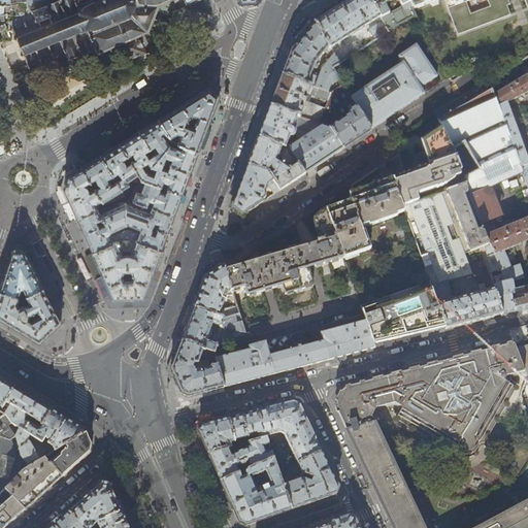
[(12,21),(11,22),(13,29),(11,30),(11,31),(14,30),(17,37),(14,38),(15,39),(18,38),(24,53),(21,54),(22,56),(24,55),(28,64),(25,65),(26,67),(29,66),(29,68),(31,67),(30,65),(40,61),(41,63),(42,63),(41,60),(53,56),(54,58),(55,57),(54,55),(64,51),(68,60),(95,50),(97,54),(120,44),(126,61),(145,53),(143,46),(138,36),(143,34),(149,32),(153,22),(185,5),(185,6),(197,0),(58,0),(46,5),(44,0),(37,0),(28,3),(30,7),(29,7),(28,11),(24,12),(25,14),(25,15),(12,21)]
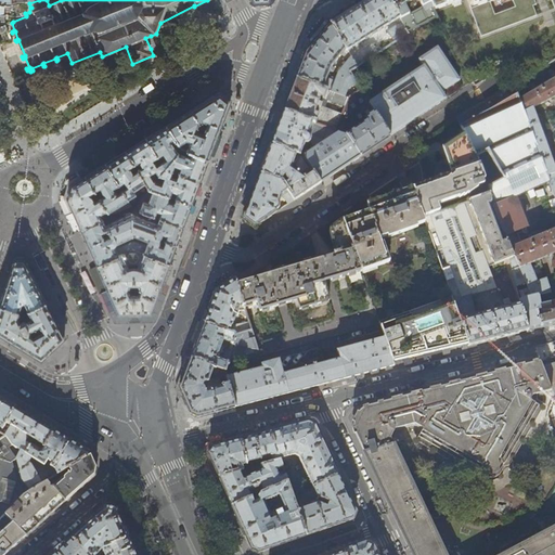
[(400,17),(390,0),(365,0),(357,7),(331,23),(347,48),(351,55),(358,66),(378,53),(373,44),(357,55),(352,48),(400,17)]
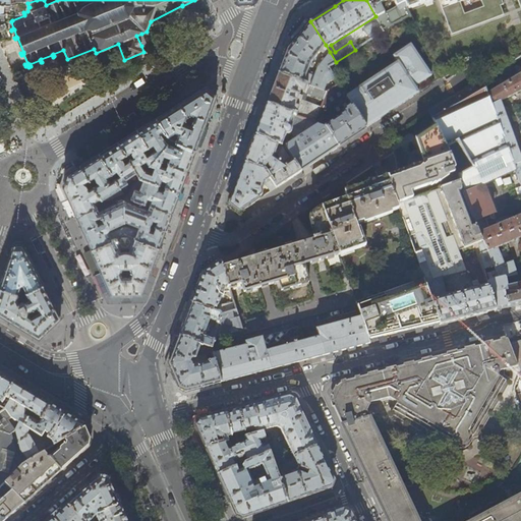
[(366,0),(375,16),(378,20),(383,30),(409,15),(407,8),(402,0),(366,0)]
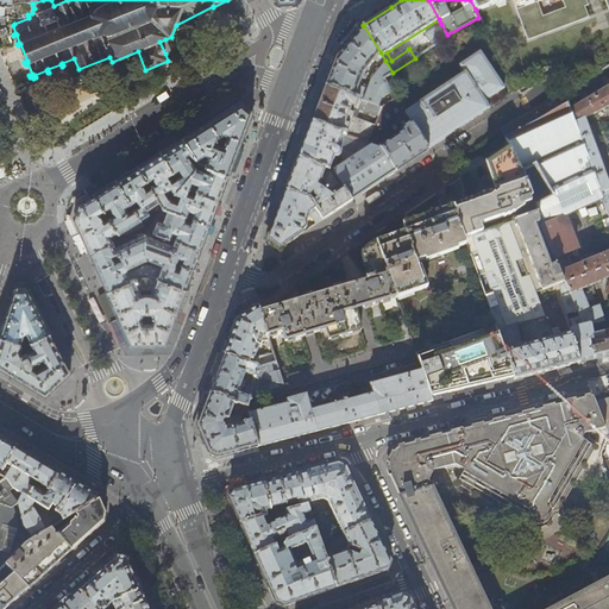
[(608,0),(470,0),(476,10),(501,0),(514,0),(529,39),(590,16),(586,5),(590,4),(588,0),(607,0),(608,5),(608,0)]
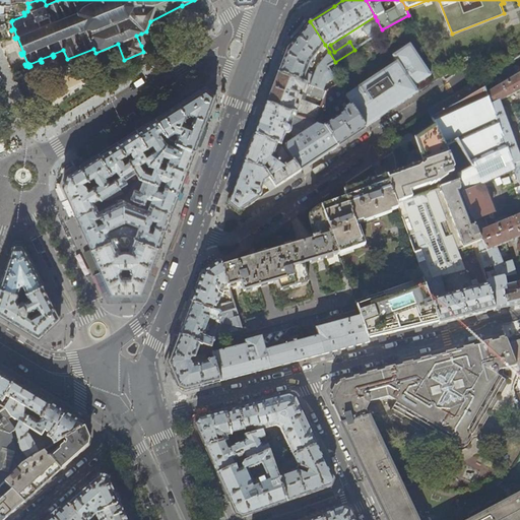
[(0,14),(11,15),(16,15),(21,14),(21,12),(23,12),(27,11),(28,7),(29,7),(27,3),(27,2),(4,5),(0,4),(0,14)]
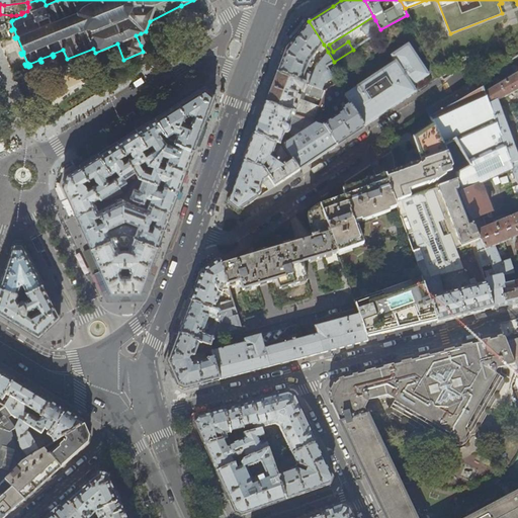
[(0,24),(5,23),(8,30),(11,29),(13,28),(11,21),(12,20),(11,15),(0,14),(0,24)]
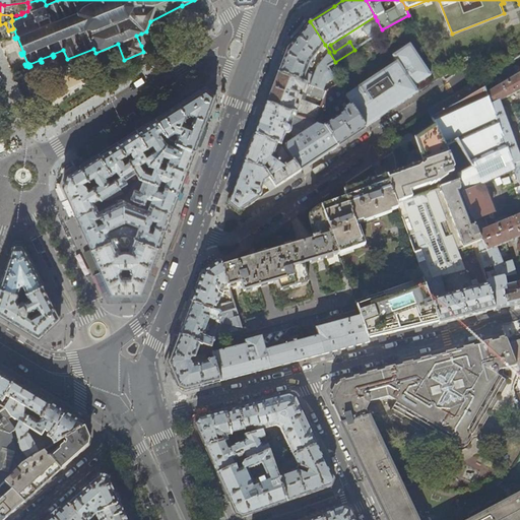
[(306,18),(289,38),(294,42),(309,21),(306,18)]
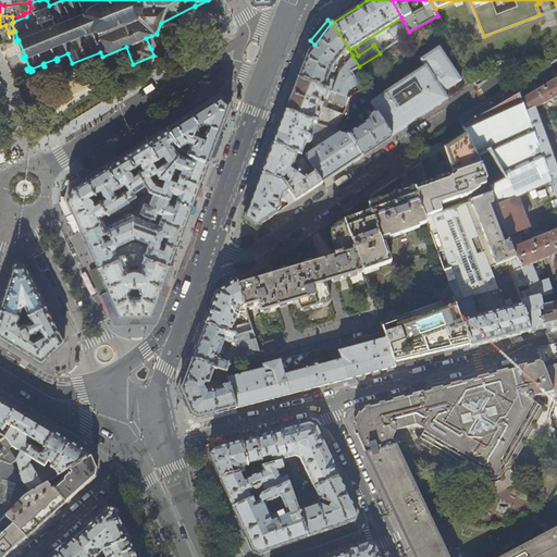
[(396,41),(409,33),(409,32),(404,22),(388,31),(396,41)]
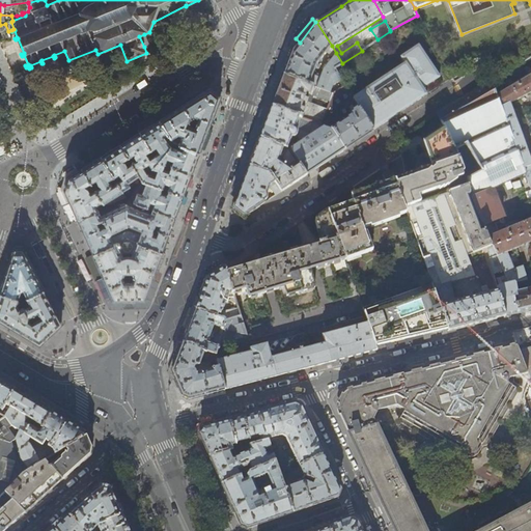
[(309,84),(333,93),(345,86),(335,68),(342,63),(336,53),(332,46),(316,22),(315,22),(300,43),(292,51),(290,58),(283,75),(309,84)]
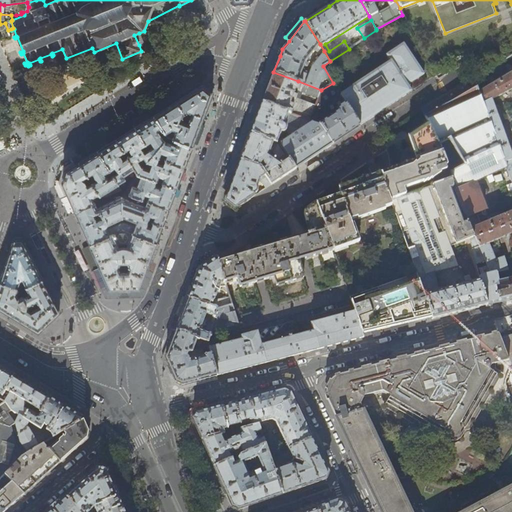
[(0,39),(11,38),(8,30),(5,23),(0,24),(0,39)]
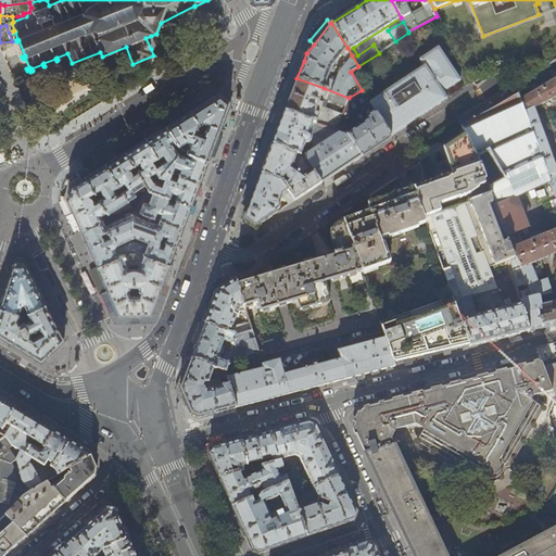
[(151,36),(146,38),(151,49),(156,47),(151,36)]
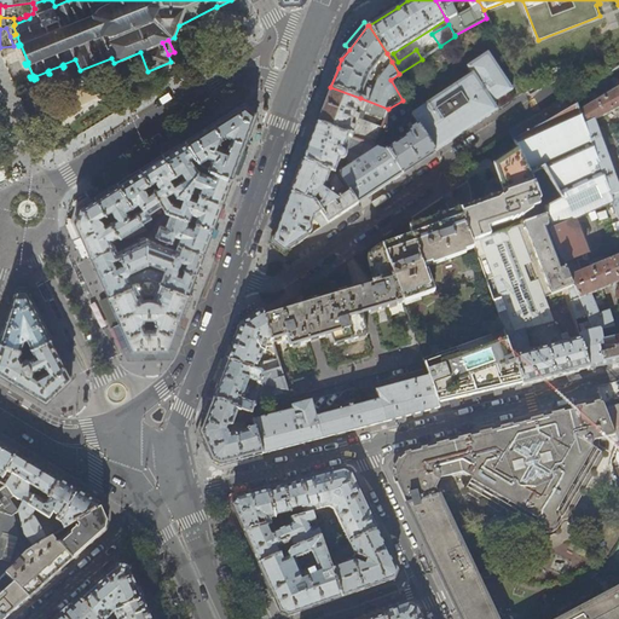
[(470,75),(411,114),(434,152),(452,140),(497,110),(491,103),(510,90),(486,53),(466,68),(470,75)]
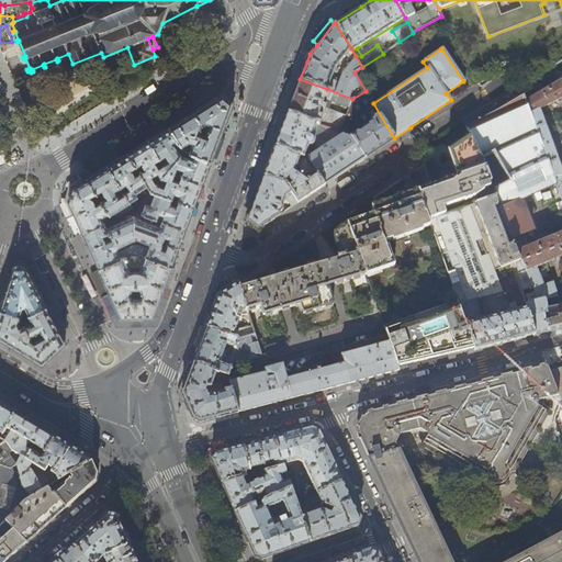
[(561,59),(519,86),(529,112),(530,112),(555,182),(561,200),(561,59)]
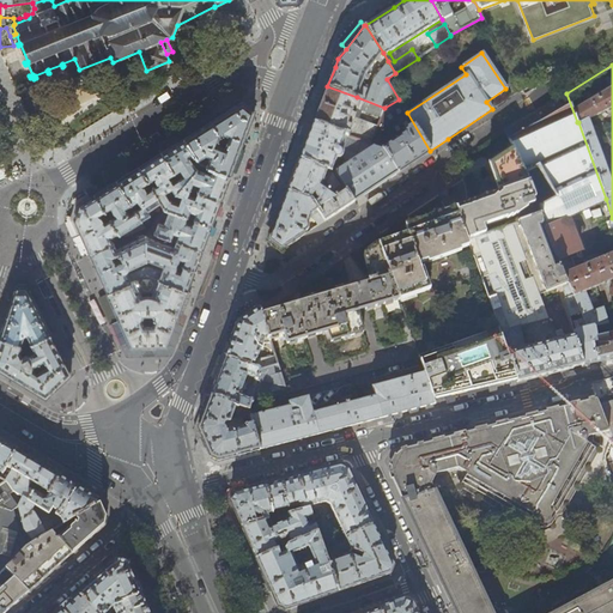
[(314,123),(371,145),(377,126),(351,116),(353,108),(381,117),(384,108),(357,97),(327,86),(321,104),(314,123)]
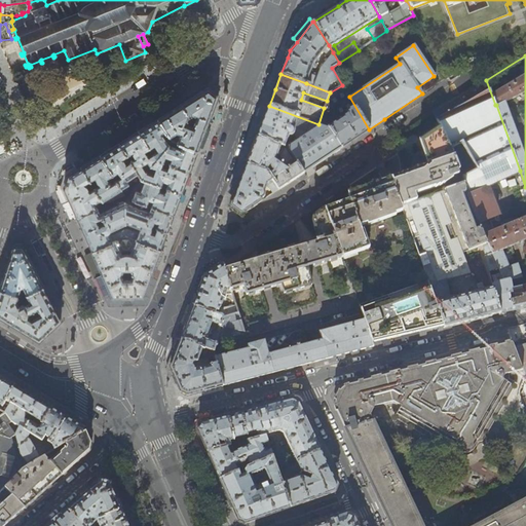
[(433,112),(440,125),(451,147),(464,184),(479,223),(487,219),(488,222),(493,221),(492,218),(497,216),(486,187),(520,171),(496,105),(495,105),(486,80),(472,88),(433,112)]
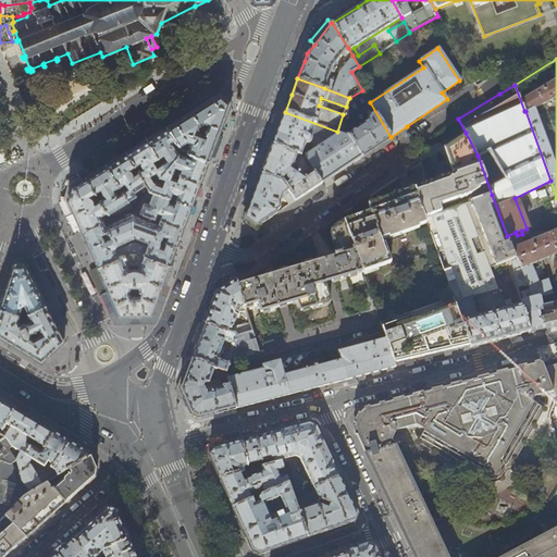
[(337,132),(338,132),(314,148),(307,153),(304,156),(322,183),(338,172),(375,147),(391,137),(370,102),(362,90),(349,98),(346,107),(343,114),(337,132)]
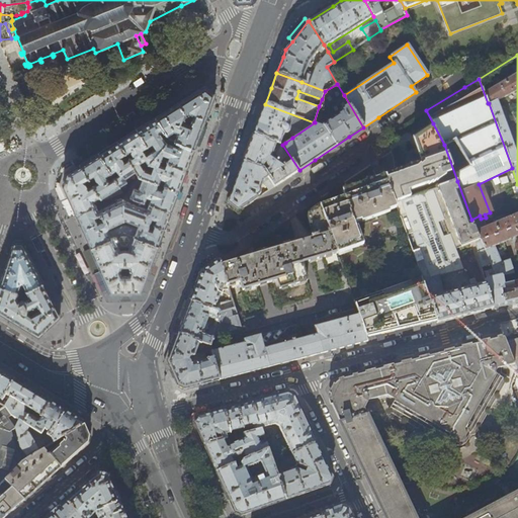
[(177,102),(156,116),(163,127),(170,139),(194,148),(203,123),(216,93),(205,85),(177,102)]
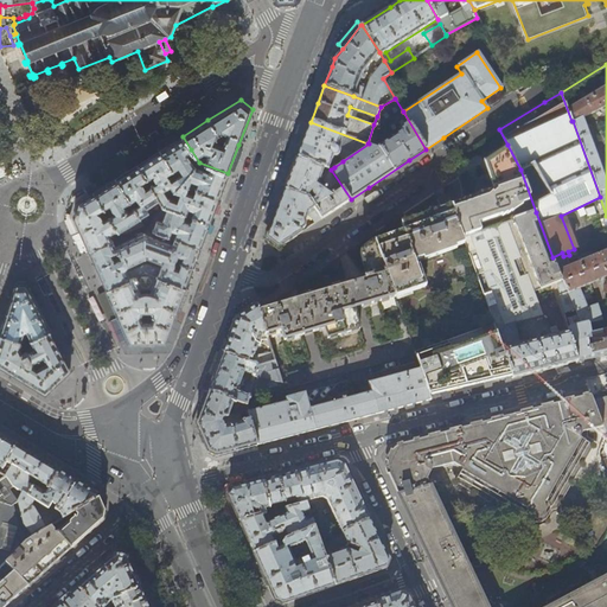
[(296,158),(331,170),(334,167),(330,165),(333,157),(334,157),(336,157),(337,157),(337,155),(338,155),(343,161),(369,144),(368,144),(311,122),(304,139),(296,158)]
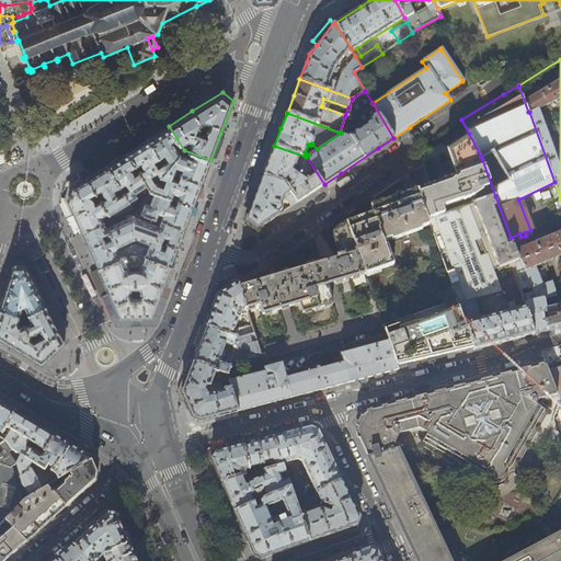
[(168,169),(184,150),(176,138),(169,126),(159,133),(148,139),(168,169)]
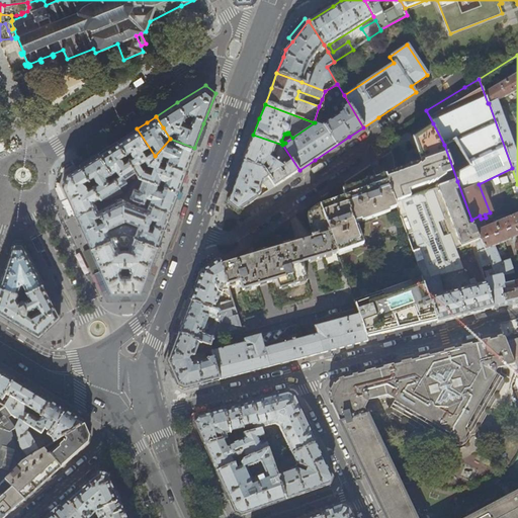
[(385,175),(386,178),(395,202),(457,181),(444,145),(433,123),(413,138),(421,161),(395,171),(385,175)]
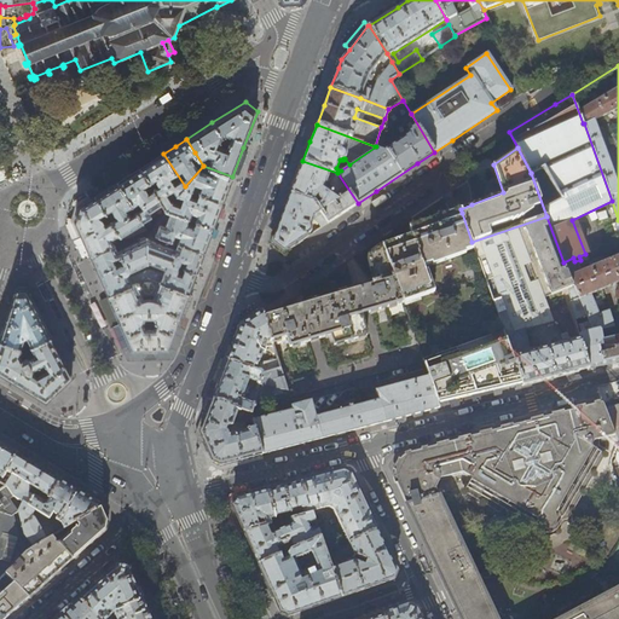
[(178,196),(184,187),(185,186),(163,154),(151,161),(140,168),(150,183),(154,189),(163,203),(166,209),(173,201),(167,194),(174,190),(178,196)]
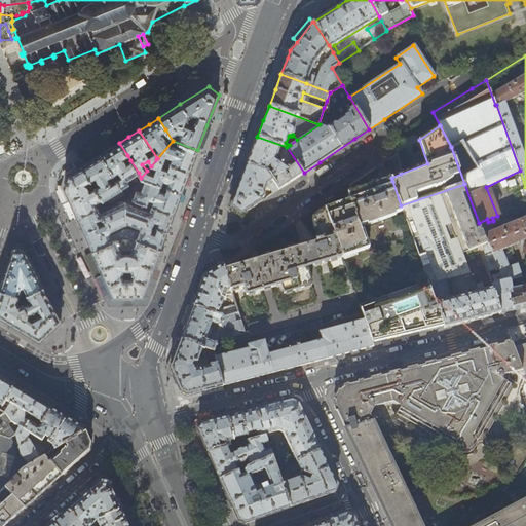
[(287,147),(257,137),(252,151),(247,164),(267,173),(278,189),(292,181),(304,173),(287,147)]
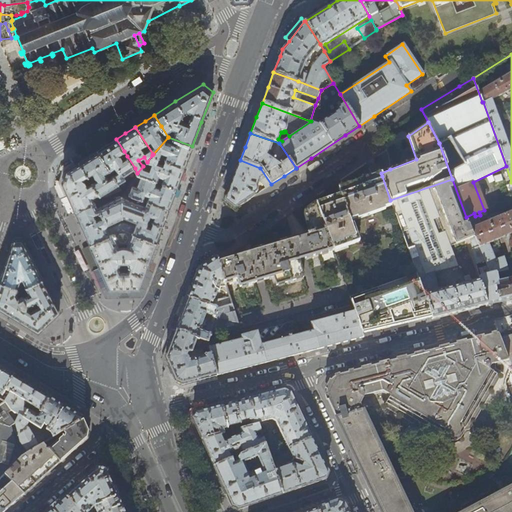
[(192,146),(168,137),(153,154),(152,155),(184,167),(188,156),(192,146)]
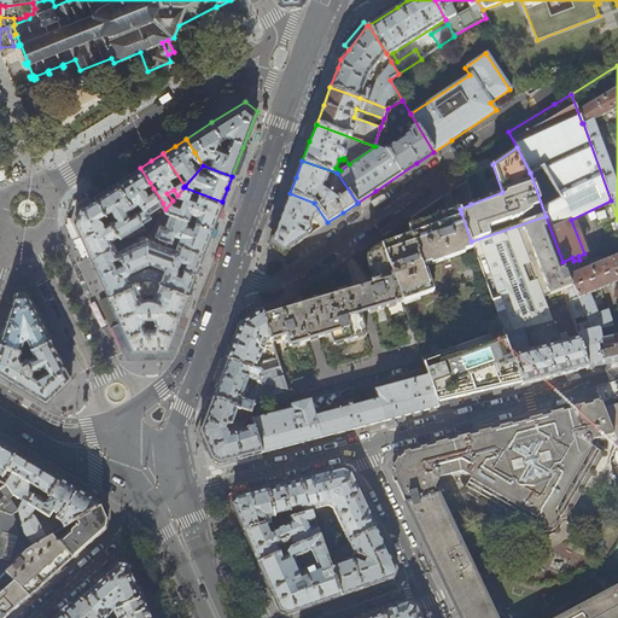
[(163,203),(153,188),(149,192),(146,188),(147,187),(146,185),(150,182),(140,168),(130,174),(118,181),(143,221),(151,216),(149,211),(163,203)]
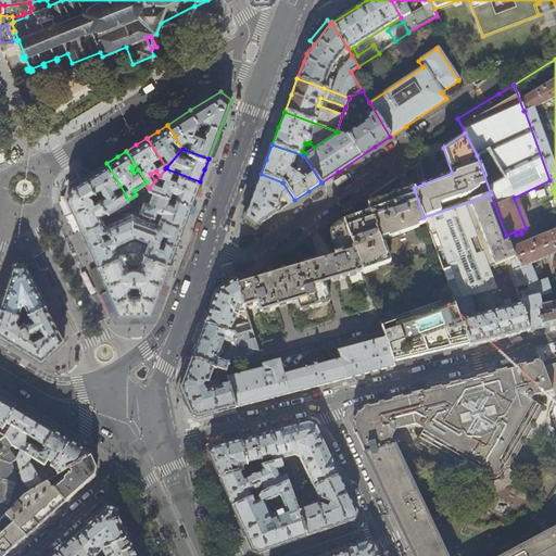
[(128,200),(128,199),(106,163),(96,169),(86,176),(95,190),(100,187),(104,193),(102,194),(103,197),(100,199),(106,210),(109,213),(128,200)]
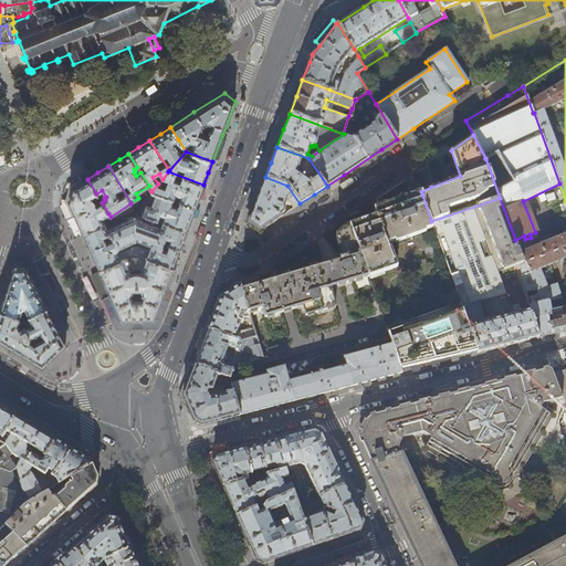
[(199,196),(203,185),(168,171),(163,179),(168,180),(166,187),(158,184),(152,191),(156,192),(157,194),(174,199),(175,194),(179,195),(178,197),(180,198),(179,201),(195,207),(199,196)]
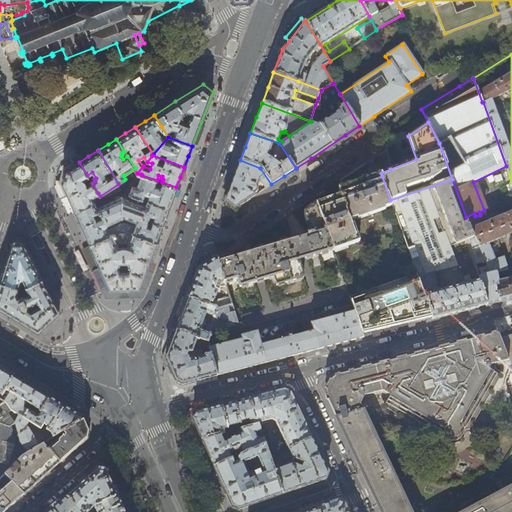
[(224,202),(234,209),(252,197),(271,184),(260,168),(240,160),(232,180),(224,202)]
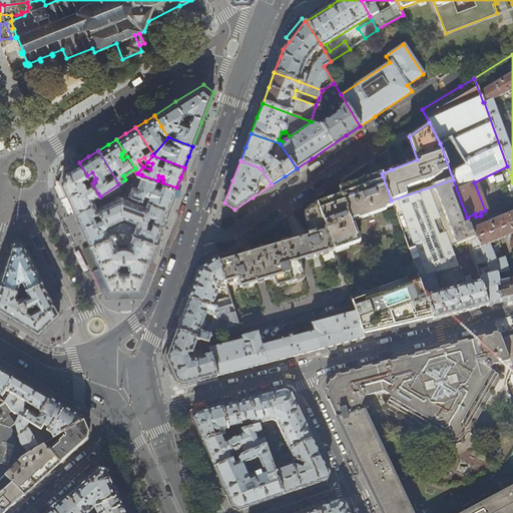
[(69,168),(75,164),(73,161),(63,168),(58,183),(64,196),(67,194),(62,183),(66,170),(69,168)]
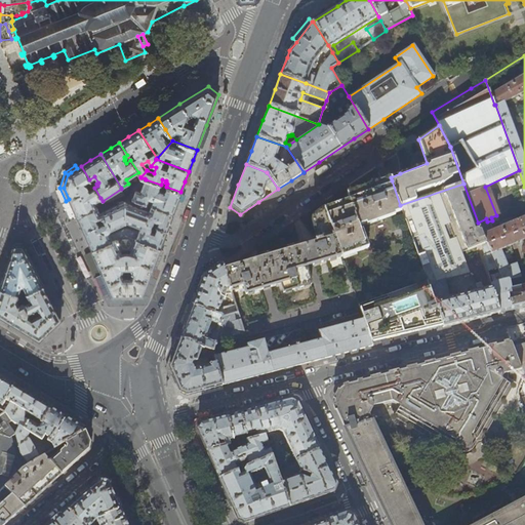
[(89,179),(81,166),(77,168),(71,172),(68,174),(64,188),(69,199),(76,213),(77,216),(97,207),(94,202),(101,198),(94,188),(92,190),(89,186),(87,187),(85,183),(89,179)]
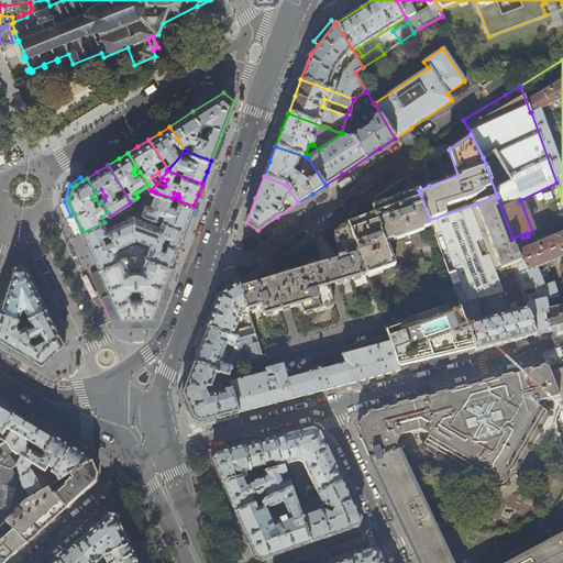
[(373,213),(349,223),(366,274),(371,287),(384,282),(383,280),(394,276),(387,254),(395,251),(396,253),(426,241),(424,239),(434,234),(429,220),(420,194),(419,190),(418,188),(371,207),(373,213)]
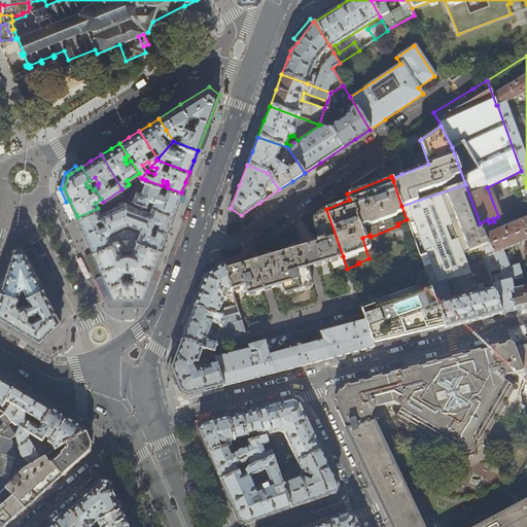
[(177,203),(181,192),(167,187),(166,191),(164,190),(163,192),(160,190),(162,185),(146,180),(141,192),(137,190),(133,199),(152,206),(173,214),(177,203)]
